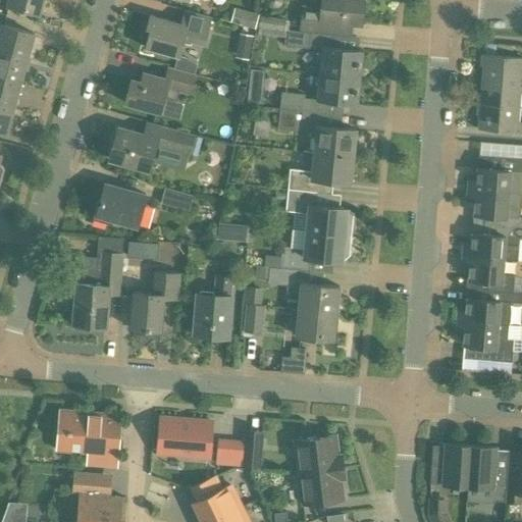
[(39,13),(42,0),(8,0),(7,4),(39,13)]
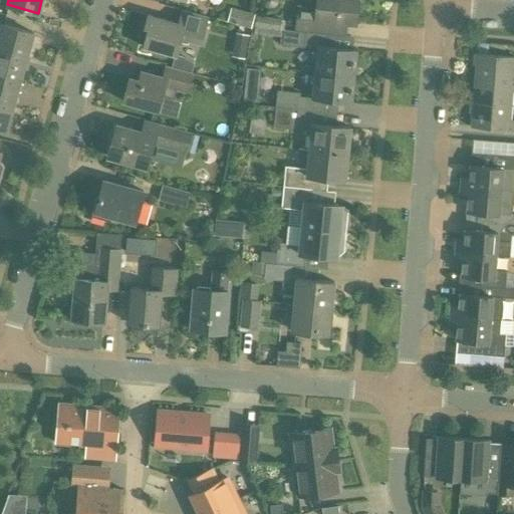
[(297,6),(294,30),(318,32),(319,20),(354,23),(356,0),(316,0),(316,7),(297,6)]
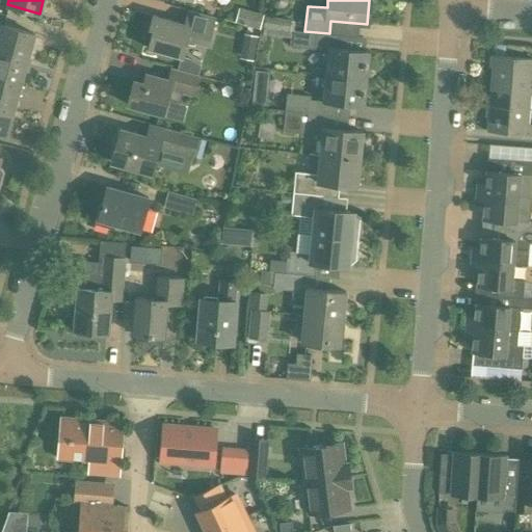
[(208,46),(215,17),(187,9),(184,23),(152,15),(149,28),(152,29),(147,48),(156,50),(155,55),(160,58),(167,60),(171,59),(174,55),(184,57),(188,41),(208,46)]
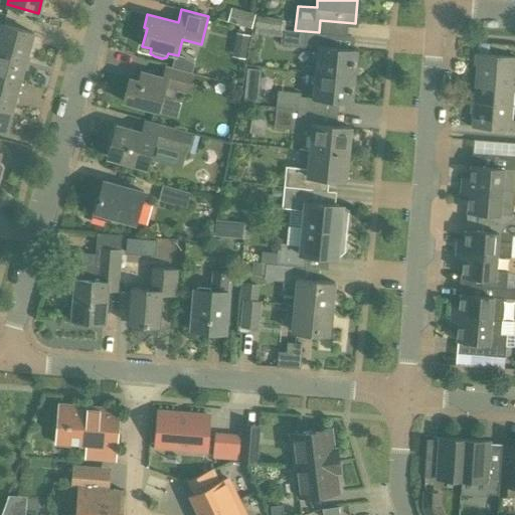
[(251,28),(255,14),(243,11),(239,25),(251,28)]
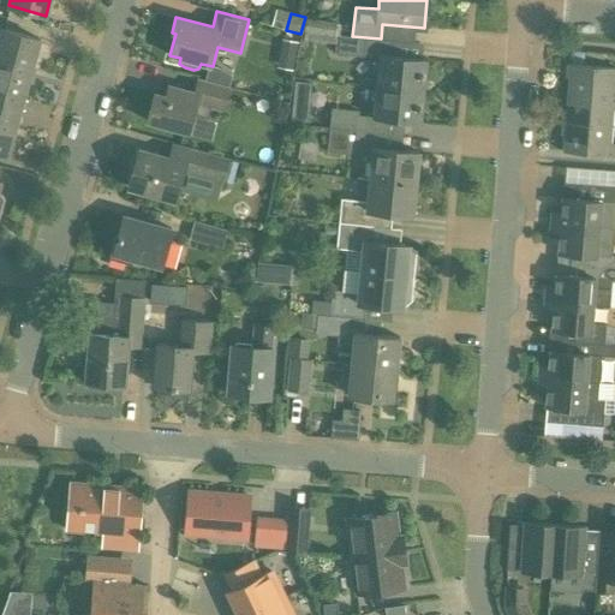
[(306,18),(304,31),(340,35),(341,25),(335,25),(335,22),(306,18)]
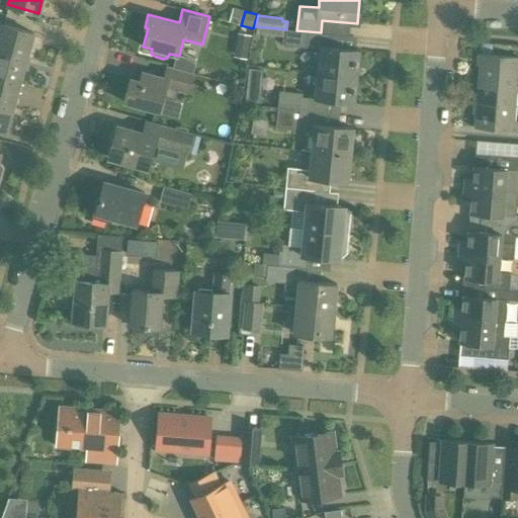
[(0,50),(26,58),(33,33),(2,24),(0,30),(0,50)]
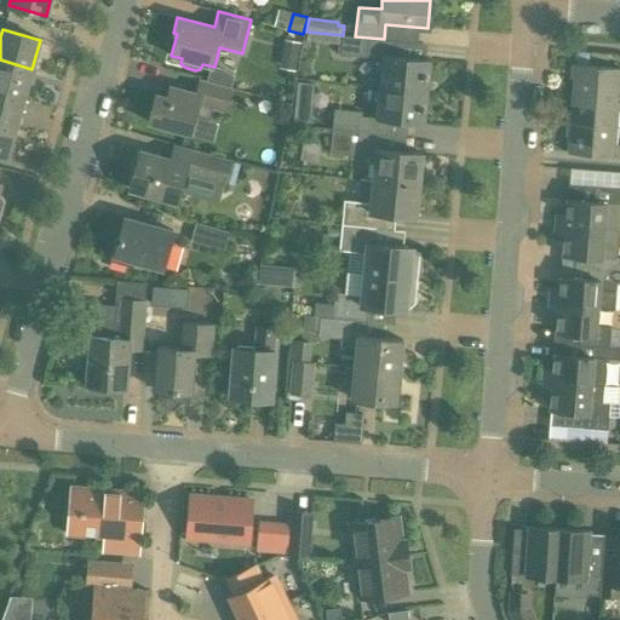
[(384,41),(384,39),(355,36),(343,35),(306,32),(306,40),(338,44),(338,53),(368,57),(368,53),(383,56),(380,86),(428,91),(430,58),(395,55),(396,42),(384,41)]
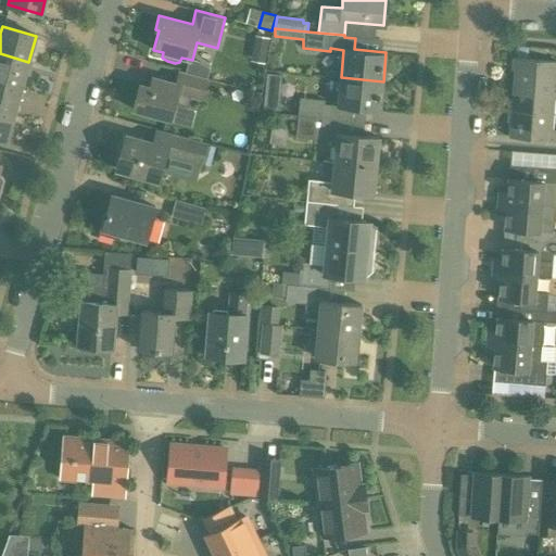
[(267,50),(269,38),(255,35),(253,48),(267,50)]
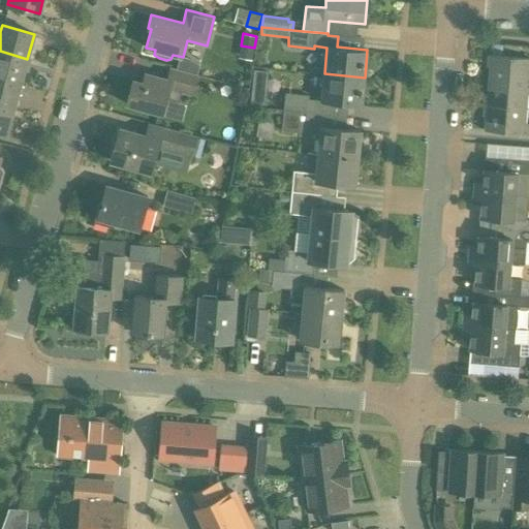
[(0,51),(0,78),(21,84),(27,59),(0,51)]
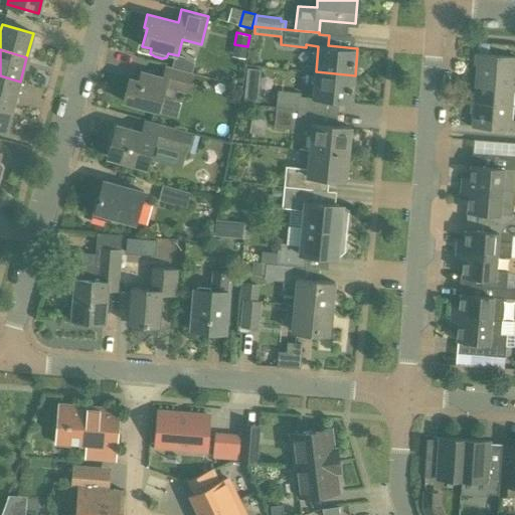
[(475,78),(514,81),(514,71),(514,57),(514,56),(475,54),(474,64),(476,64),(475,78)]
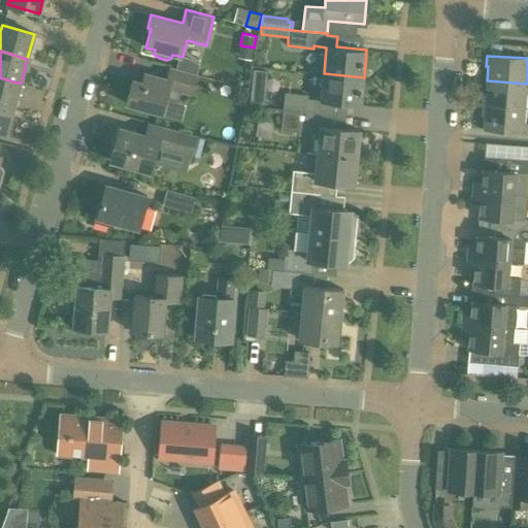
[(191,93),(196,74),(171,67),(167,79),(144,73),(141,81),(133,79),(127,103),(162,113),(166,98),(185,103),(188,93),(191,93)]
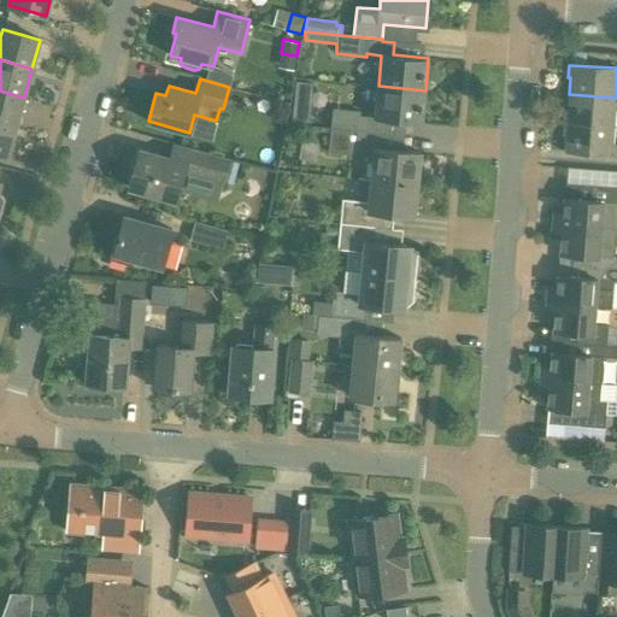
[(312,101),(313,82),(300,81),(299,101),(312,101)]
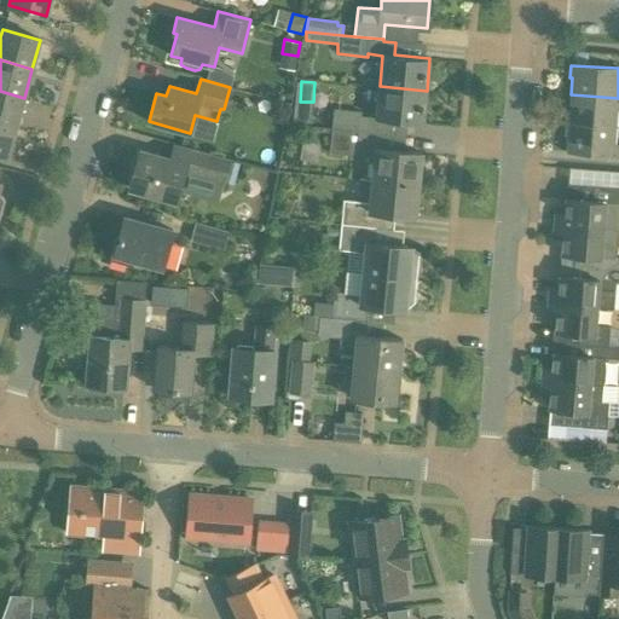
[(423,123),(427,91),(380,86),(376,117),(362,116),(362,111),(334,109),(331,129),(387,134),(388,120),(423,123)]
